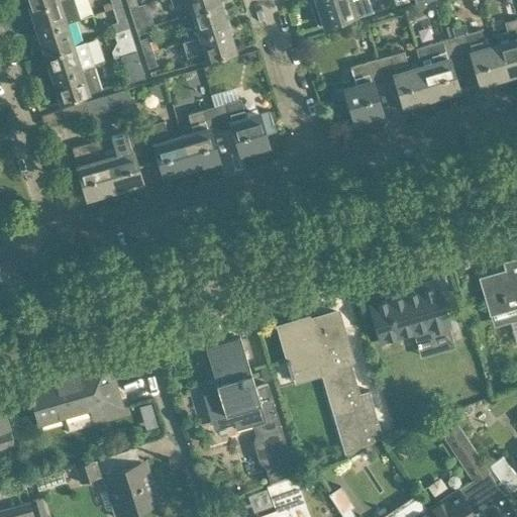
[(25,0),(29,9),(57,0),(25,0)]
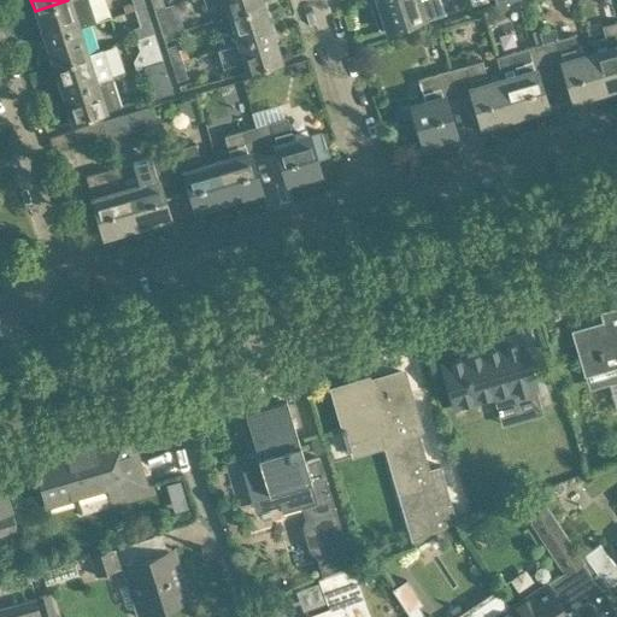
[(68,0),(35,11),(43,39),(80,27),(94,22),(110,16),(105,0),(68,0)]
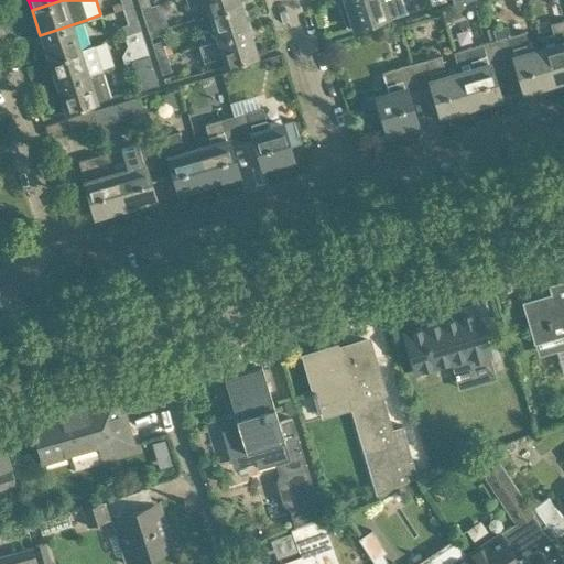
[(239,0),(185,0),(187,6),(203,1),(207,14),(241,3),(239,0)]
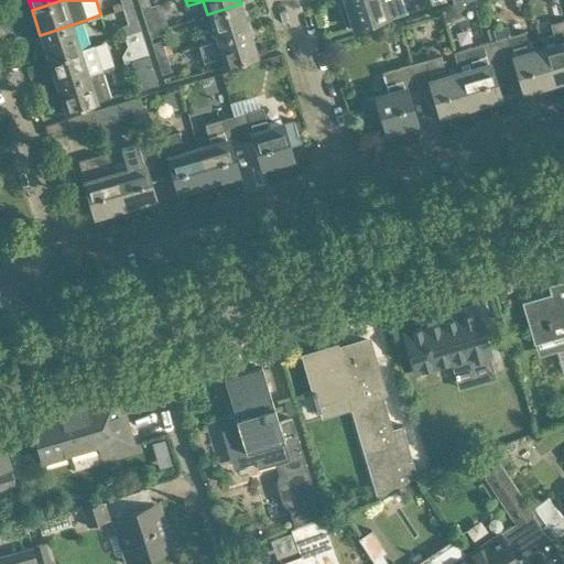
[(343,0),(351,25),(353,28),(373,21),(389,15),(405,11),(402,0),(343,0)]
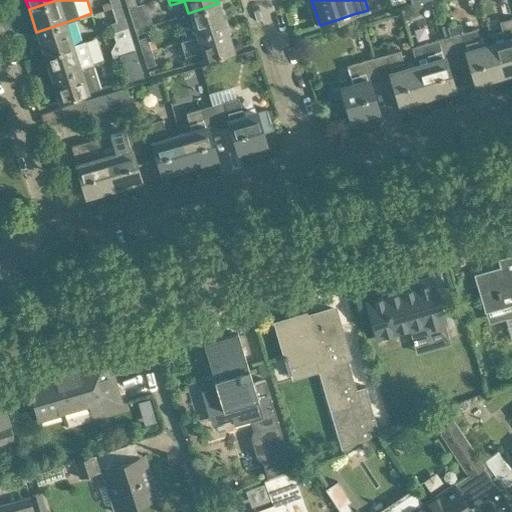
[(144,2),(136,5),(127,8),(134,30),(152,24),(144,2)]
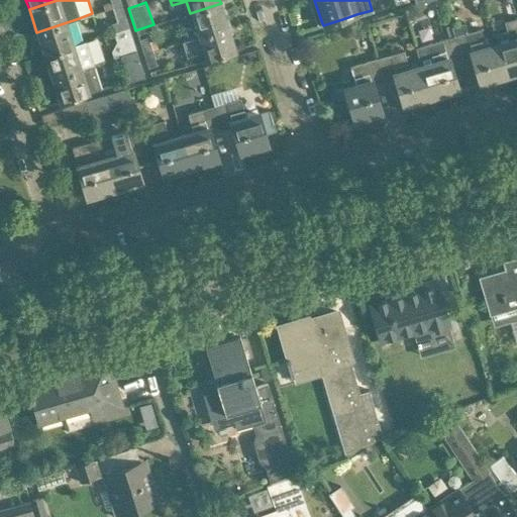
[(181,41),(228,26),(221,3),(190,13),(194,25),(184,29),(187,38),(181,41)]
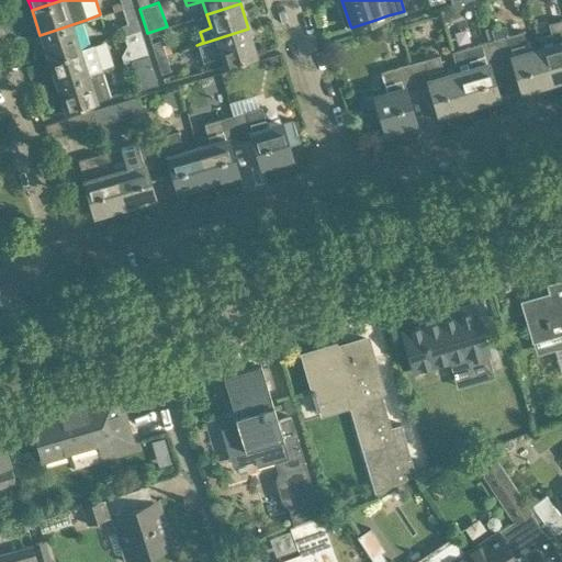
[(132,6),(122,9),(126,23),(119,25),(122,35),(139,30),(132,6)]
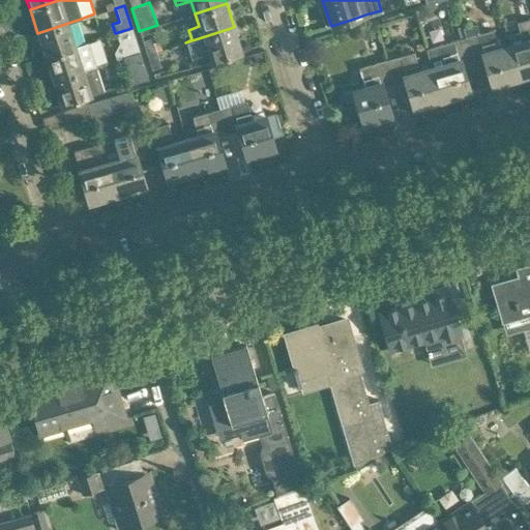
[(520,31),(507,34),(520,78),(529,74),(529,19),(518,23),(520,31)]
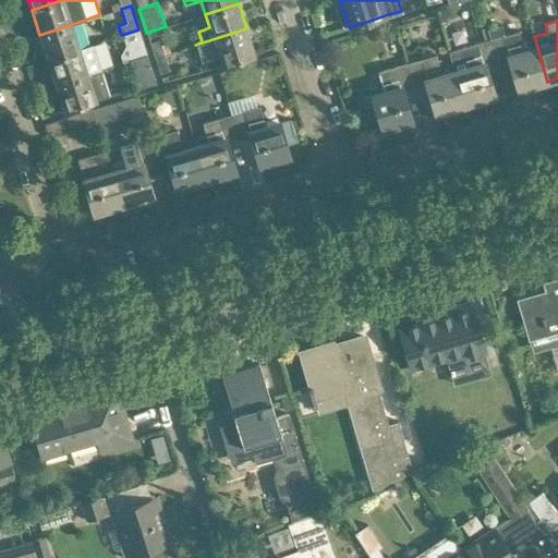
[(72,24),(39,35),(47,60),(92,45),(92,44),(80,48),(72,24)]
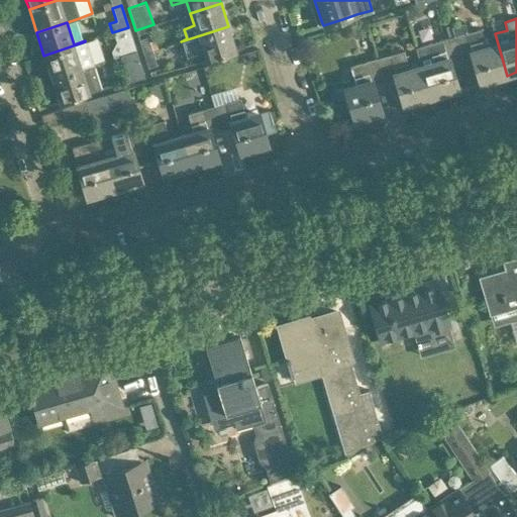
[(464,22),(451,26),(461,61),(473,58),(480,83),(507,76),(495,33),(494,33),(497,43),(486,46),(481,28),(467,32),(464,22)]
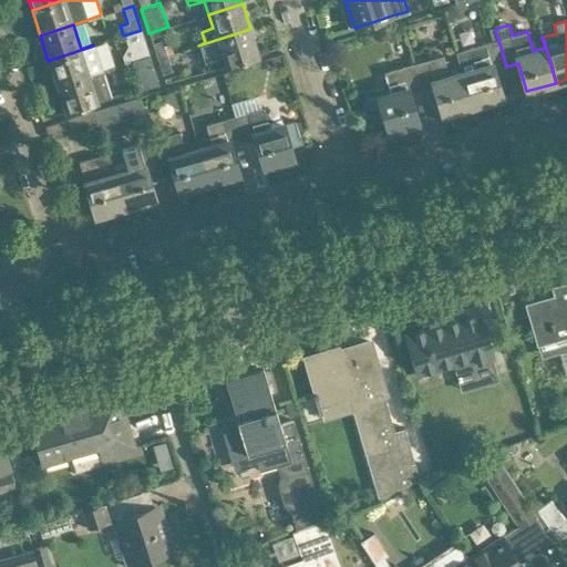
[(398,27),(385,30),(390,43),(402,40),(398,27)]
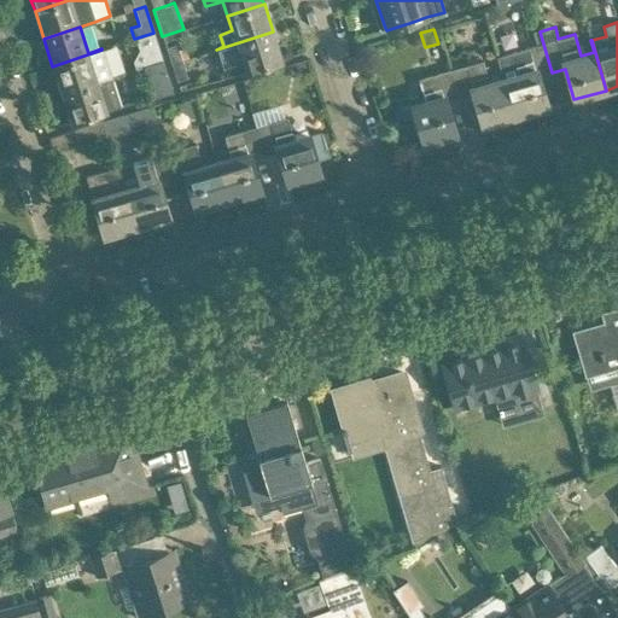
[(273,31),(216,50),(222,66),(242,60),(245,73),(283,60),(273,31)]
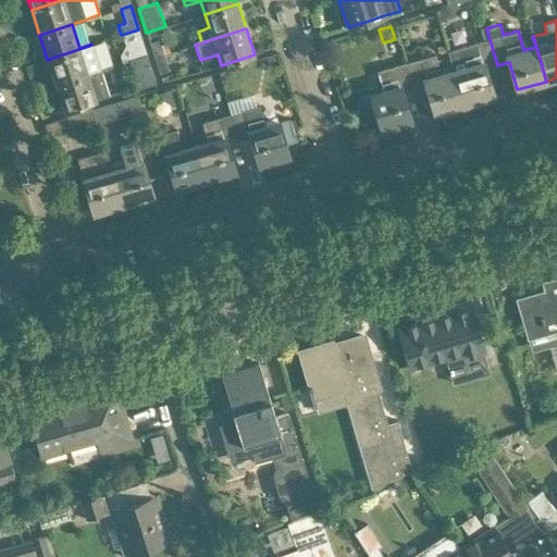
[(447,51),(454,71),(463,106),(493,97),(485,69),(497,65),(486,28),(485,28),(489,39),(447,51)]
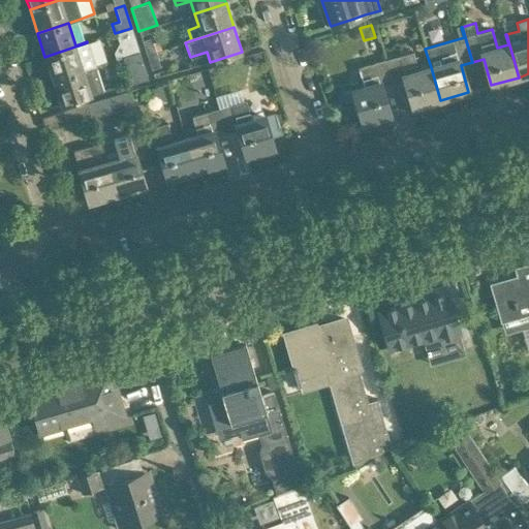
[(131,28),(115,33),(118,42),(125,40),(134,37),(131,28)]
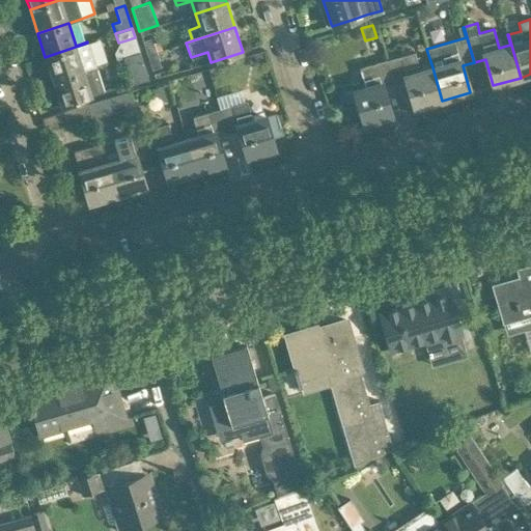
[(126,40),(131,55),(139,52),(135,37),(126,40)]
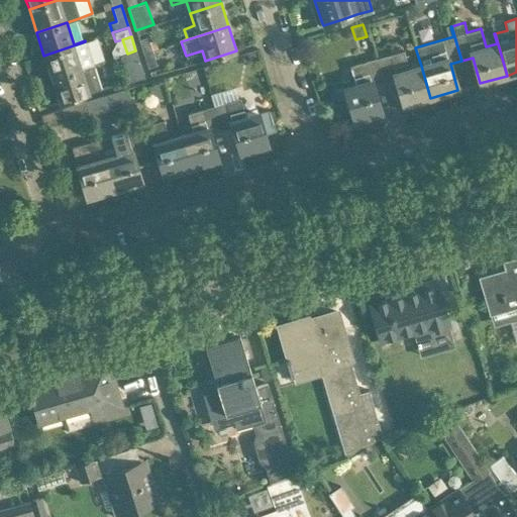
[(146,36),(138,39),(143,55),(151,52),(151,50),(157,48),(153,40),(148,41),(146,36)]
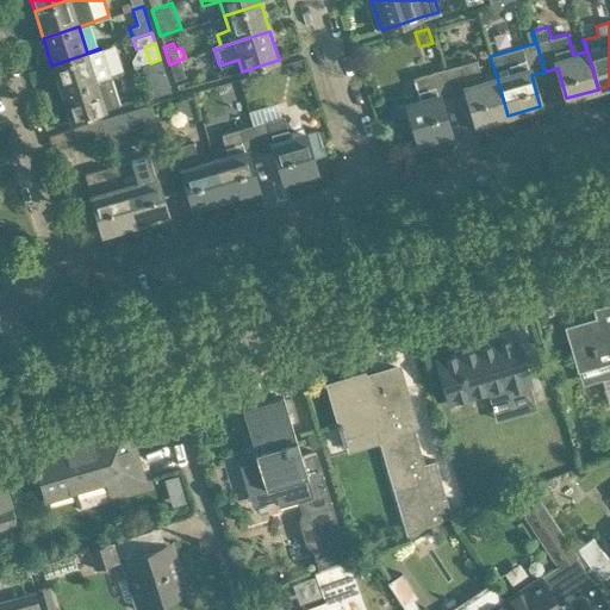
[(100,49),(51,66),(61,93),(110,76),(100,49)]
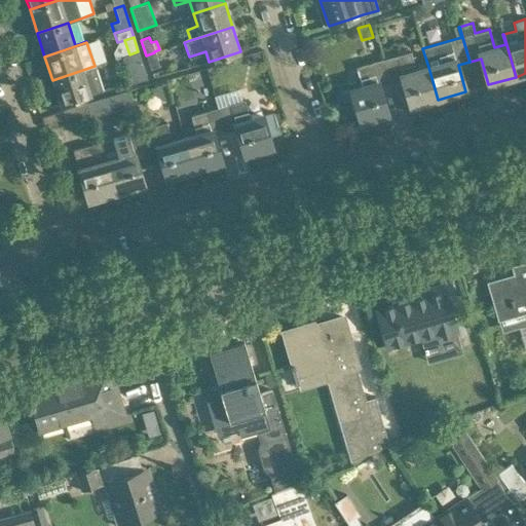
[(138,51),(129,54),(138,81),(146,78),(138,51)]
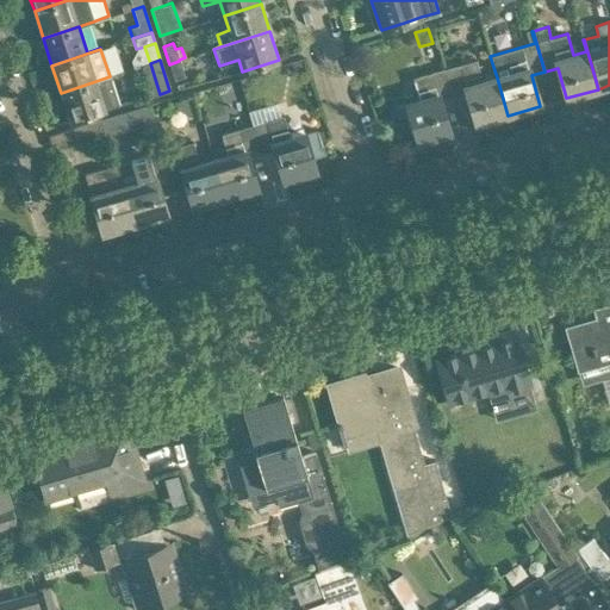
[(477,60),(446,69),(454,98),(467,94),(475,124),(508,116),(497,78),(483,81),(477,60)]
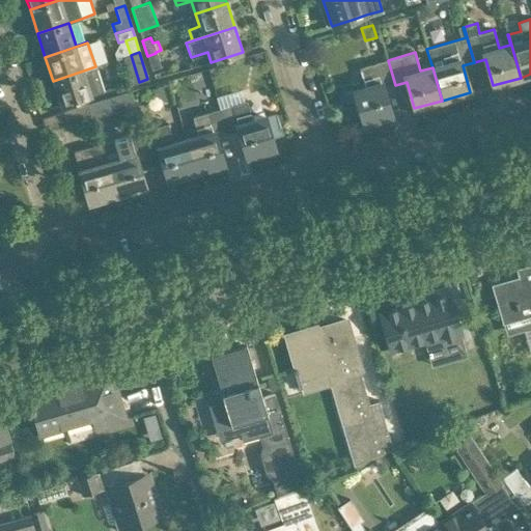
[(156,53),(147,56),(151,70),(160,66),(156,53)]
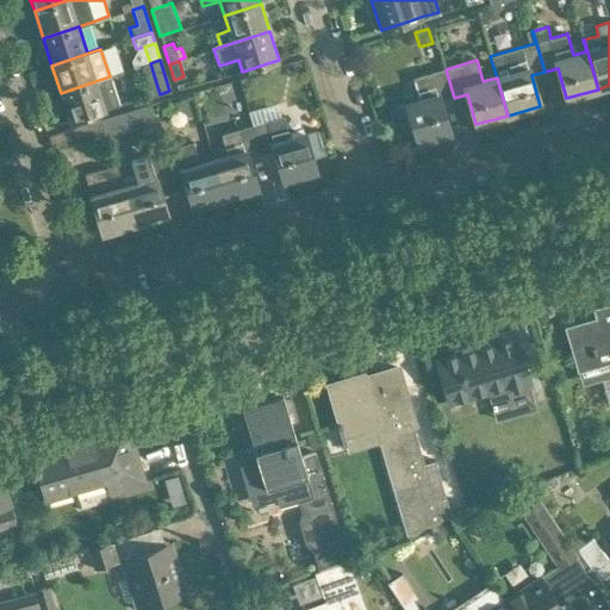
[(416,78),(422,99),(406,104),(390,109),(397,132),(414,128),(417,142),(449,132),(441,101),(454,98),(446,69),(416,78)]
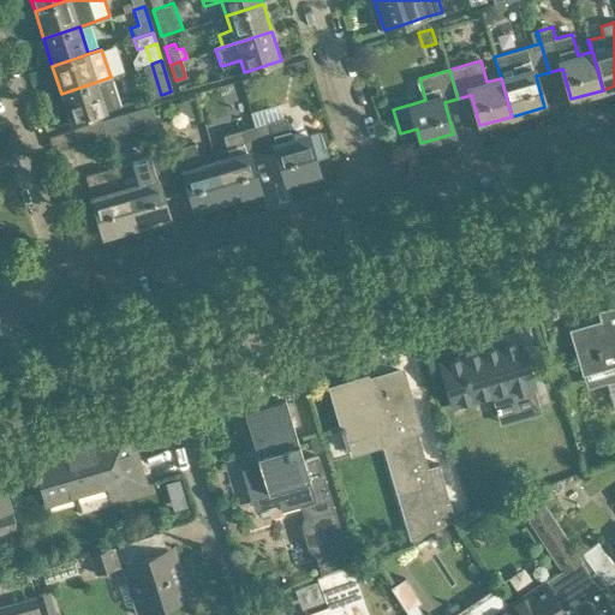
[(111,77),(61,94),(70,121),(119,106),(111,77)]
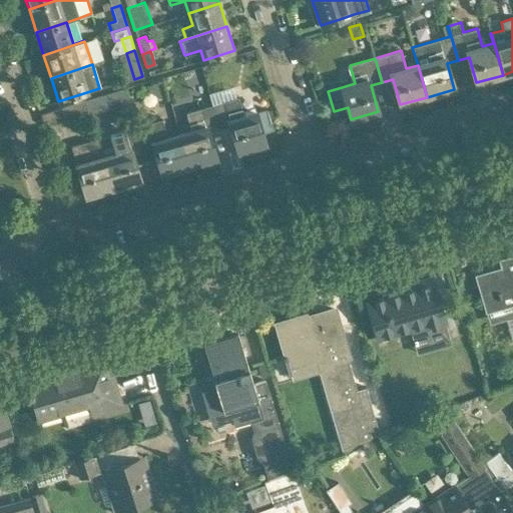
[(98,95),(83,100),(87,110),(88,113),(102,108),(98,95)]
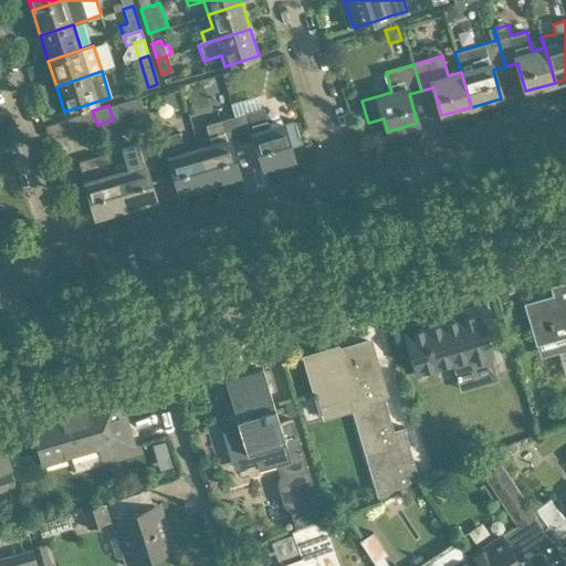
[(263,108),(234,117),(242,143),(254,139),(263,167),(293,158),(290,146),(301,142),(295,121),(283,124),(269,128),(263,108)]
